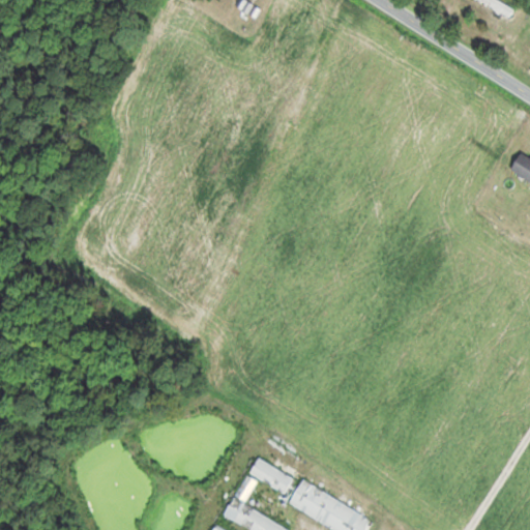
[(481,0),(509,19),(514,11),(498,0),(481,0)]
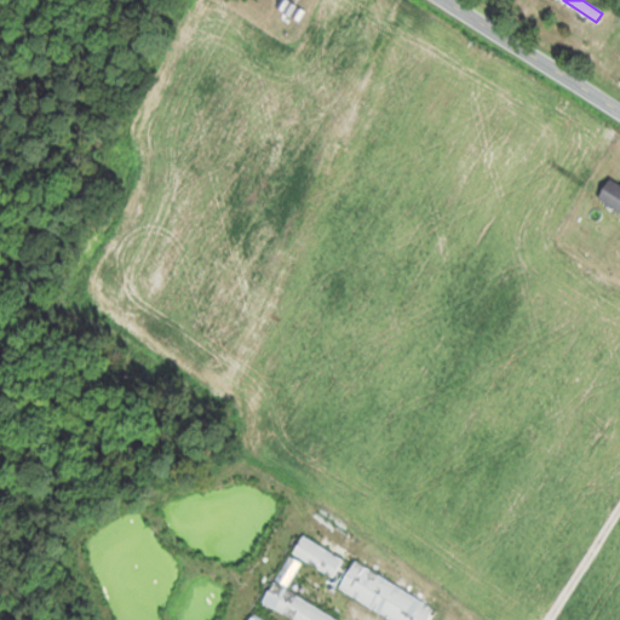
[(619,211),(619,183),(613,177),(598,196),(619,211)]
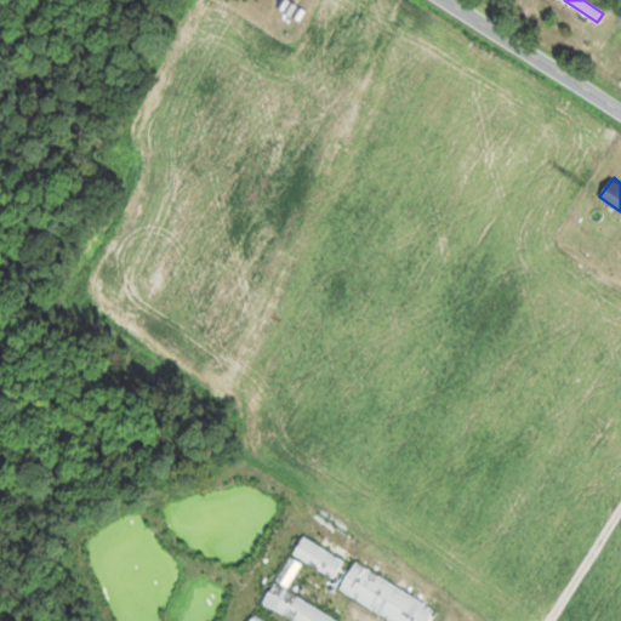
[(345,560),(305,536),(294,554),(334,579),(345,560)]
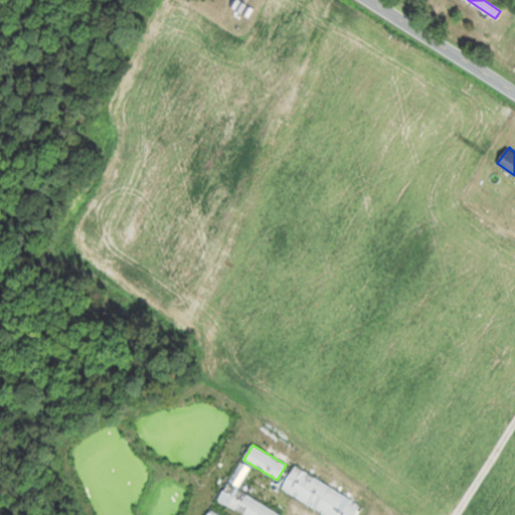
[(250,468),(240,462),(230,480),(240,486),(250,468)]
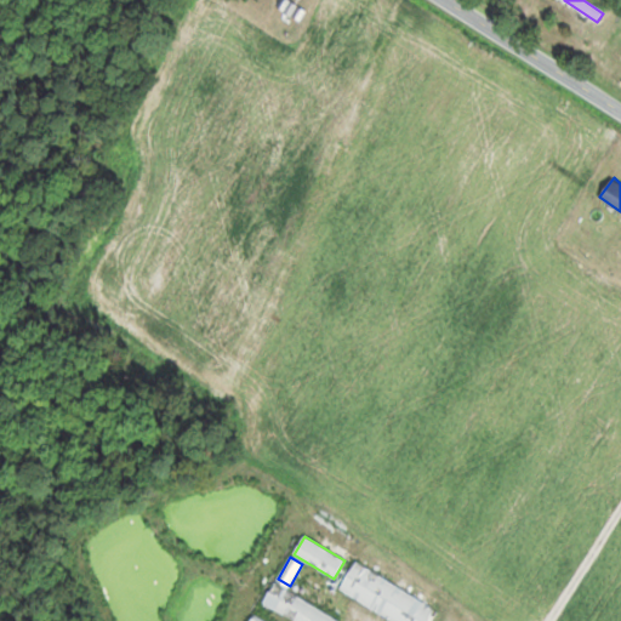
[(393,620),(428,620),(436,608),(355,563),(340,591),(393,620)]
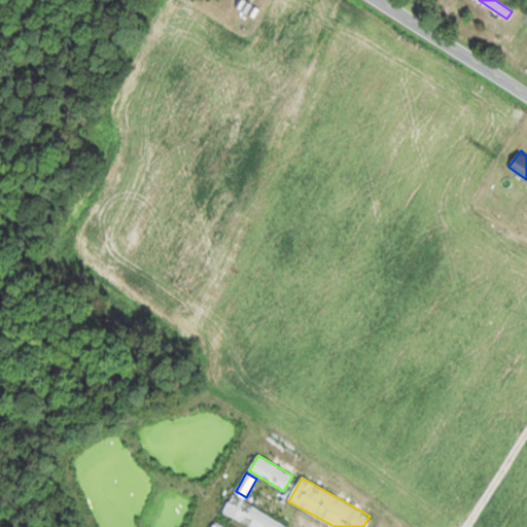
[(290,526),(233,494),(222,513),(249,526),(290,526)]
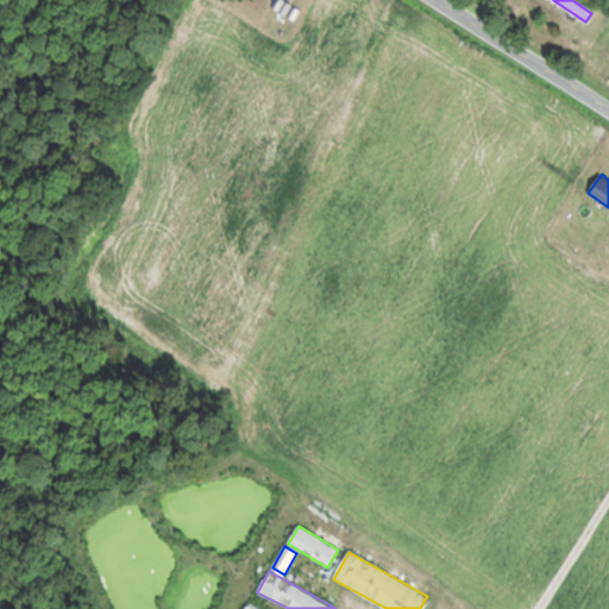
All buildings are outlined.
